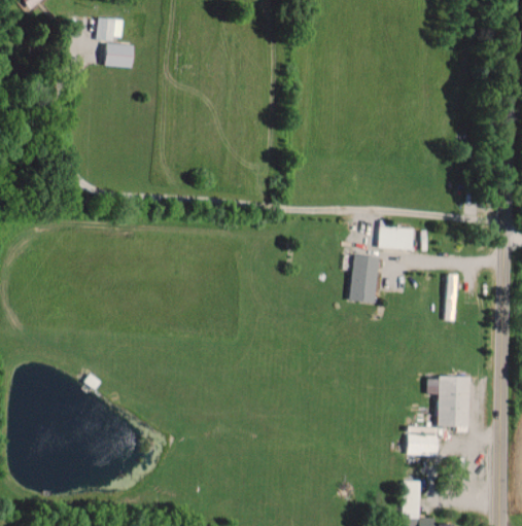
[(20,0),(29,9),(37,0),(20,0)]
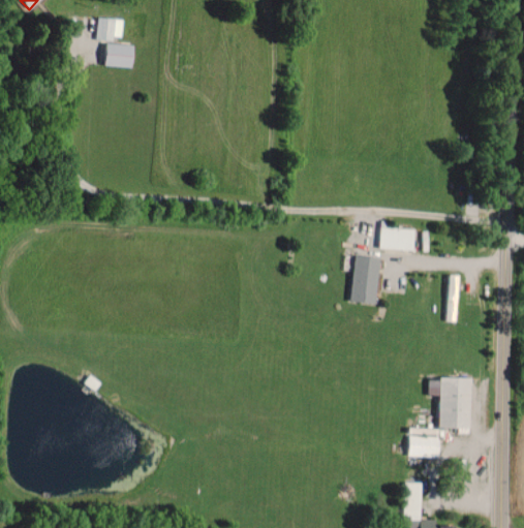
[(122,40),(125,20),(99,17),(96,37),(122,40)]
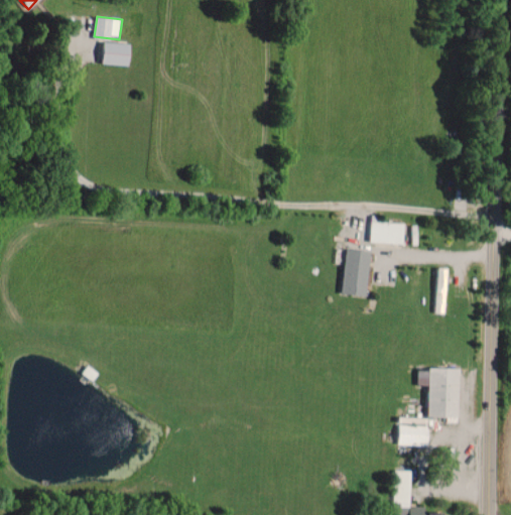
[(99,61),(129,67),(133,44),(102,40),(99,61)]
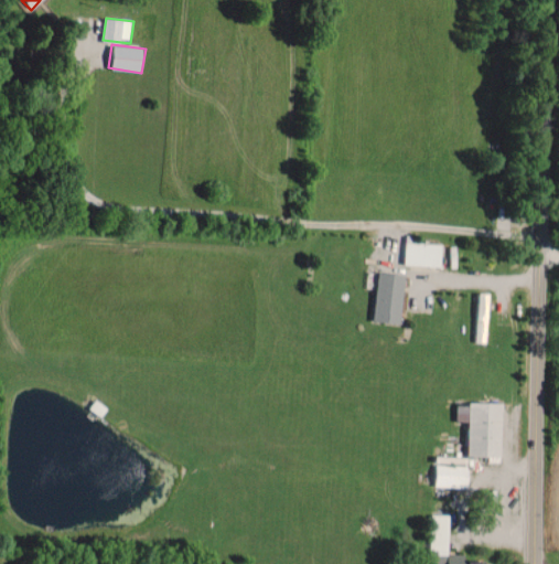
[(443,267),(443,244),(406,243),(405,266),(443,267)]
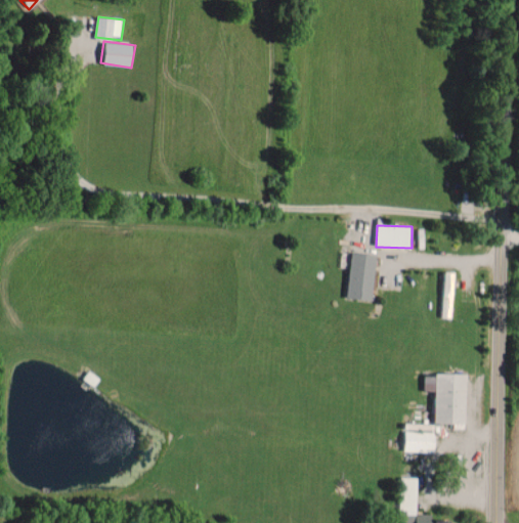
[(346,298),(371,301),(376,255),(351,252),(346,298)]
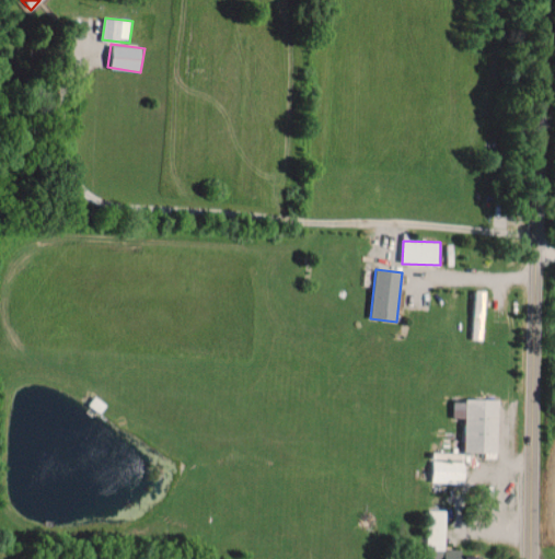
[(472,339),(486,339),(488,291),(474,290),(472,339)]
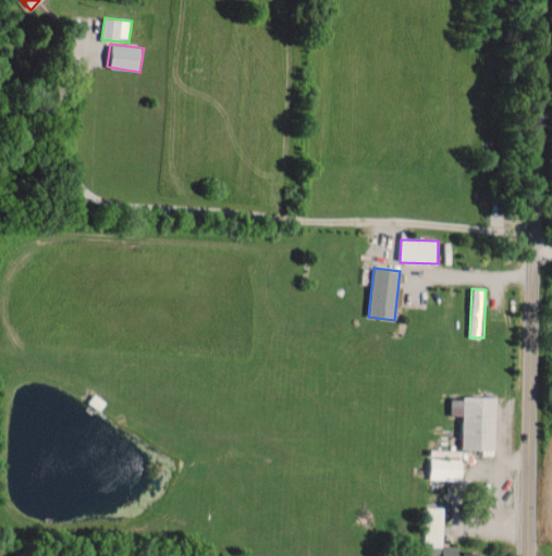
[(497,397),(462,397),(461,451),(483,451),(483,456),(495,456),(497,397)]
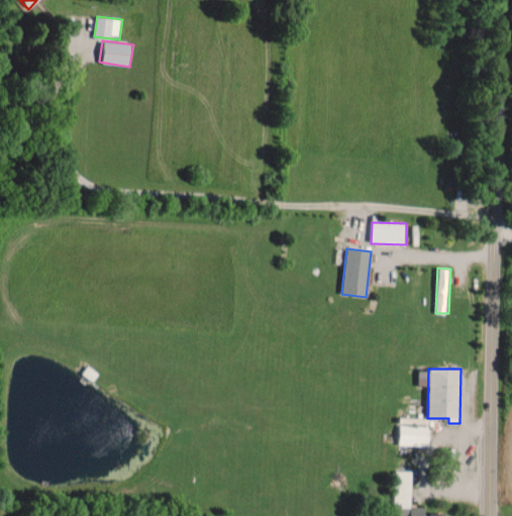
[(429,446),(430,419),(399,418),(398,445),(429,446)]
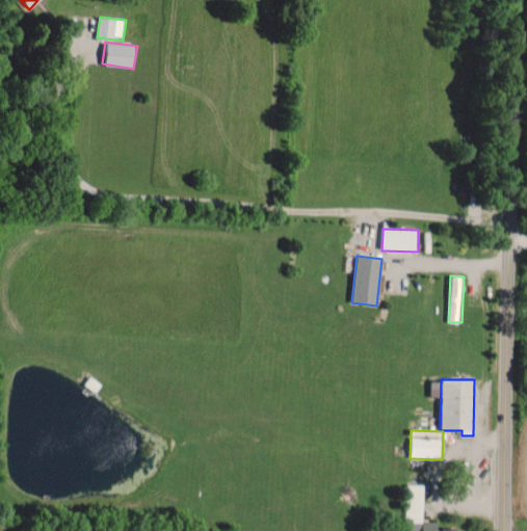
[(424,485),(406,484),(406,519),(412,519),(412,530),(464,530),(464,529),(438,528),(438,522),(423,522),(424,485)]
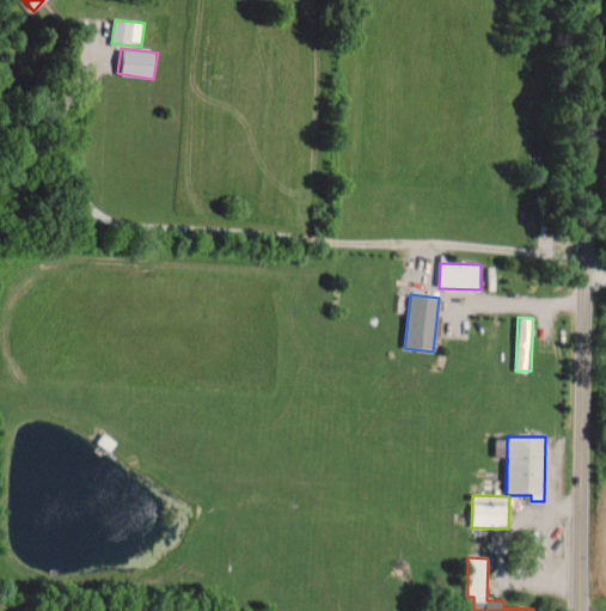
All buildings are outlined.
